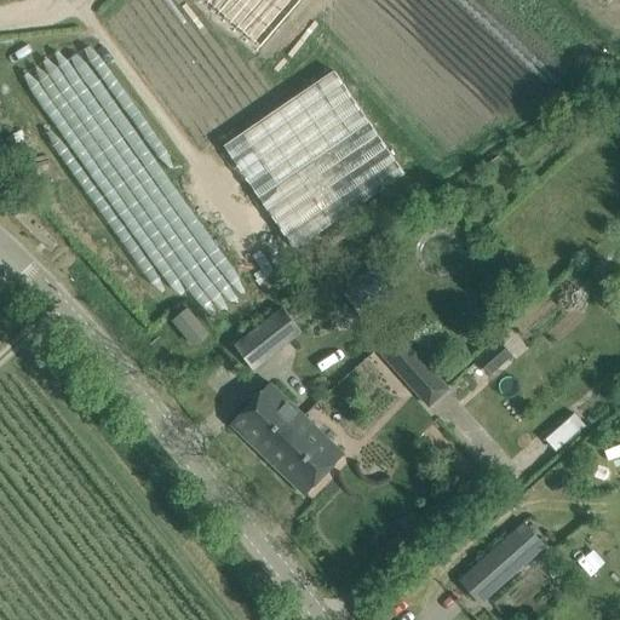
[(336,70),(224,147),(294,250),(406,174),(336,70)]
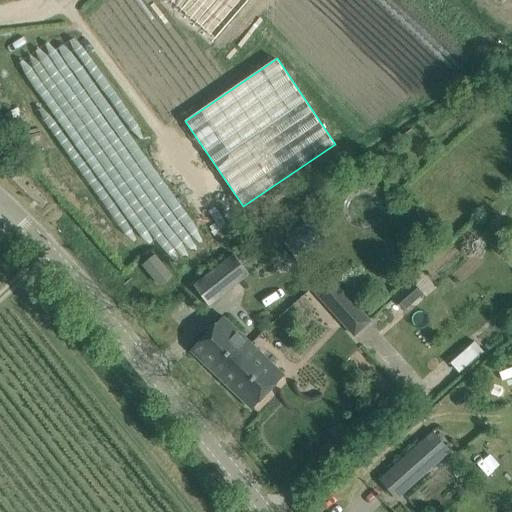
[(23,177),(20,167),(10,170),(13,180),(23,177)]
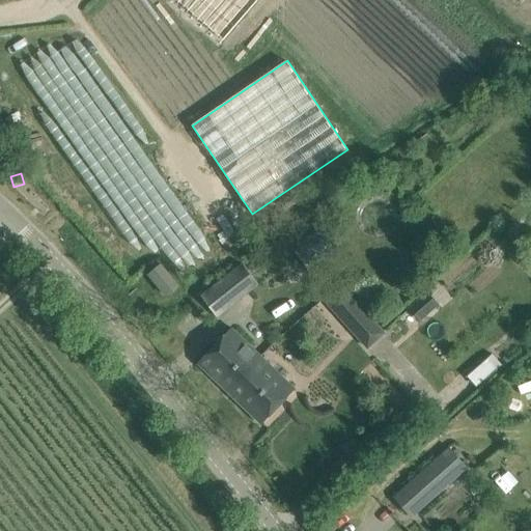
[(166,297),(178,286),(161,264),(148,275),(166,297)]
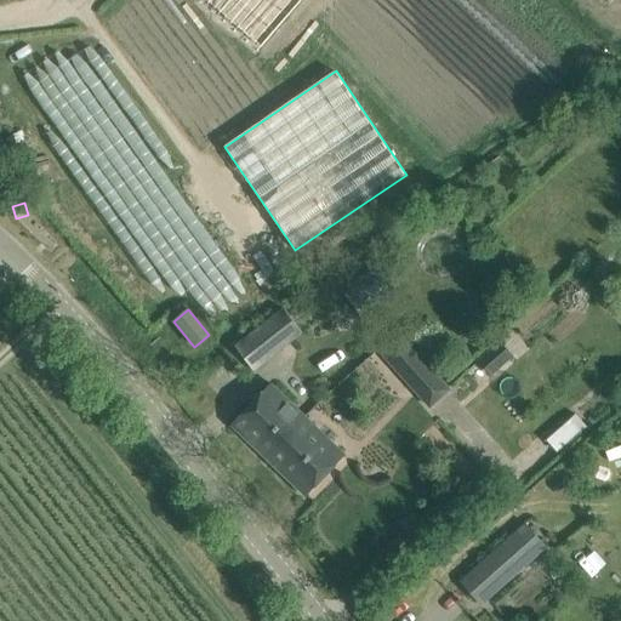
[(284,311),(235,347),(254,371),(302,332),(284,311)]
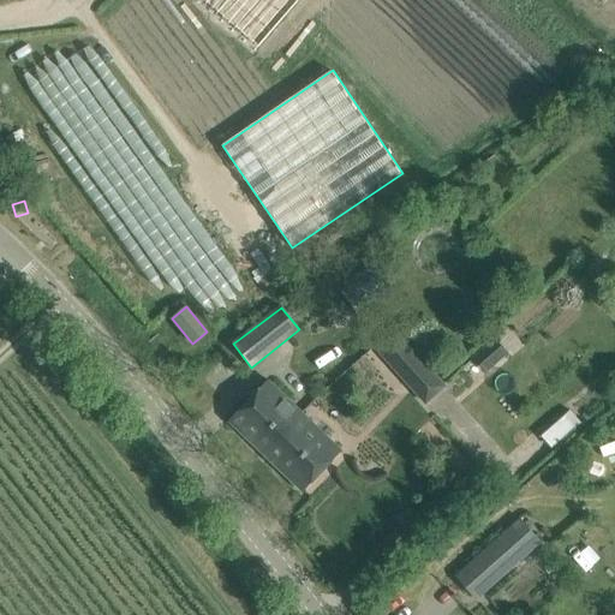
[(394,330),(377,347),(410,382),(427,366),(394,330)]
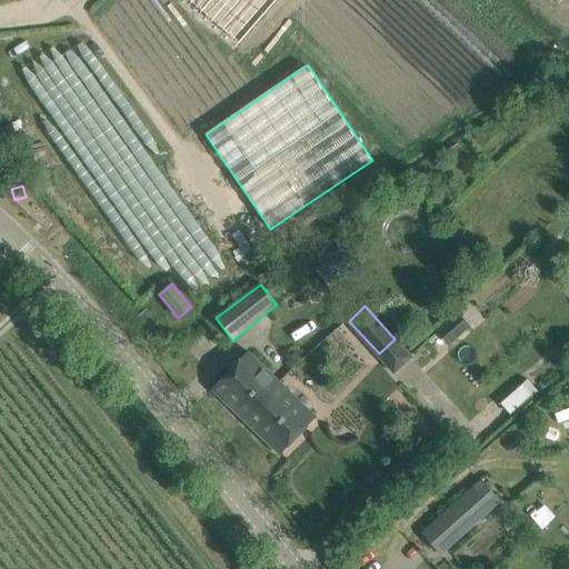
[(459,315),(438,332),(449,346),(470,328),(459,315)]
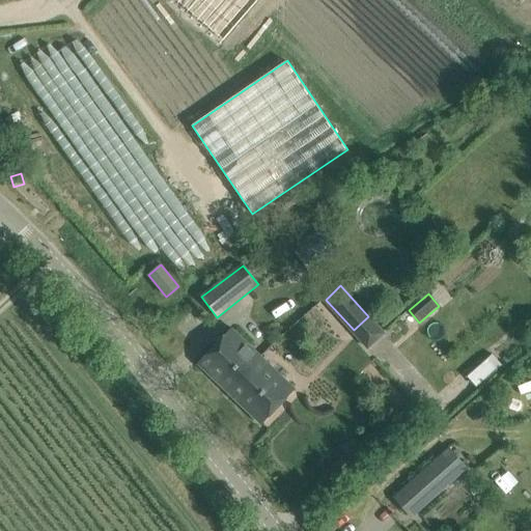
[(231,329),(197,364),(222,387),(227,392),(262,358),(255,352),(231,329)]
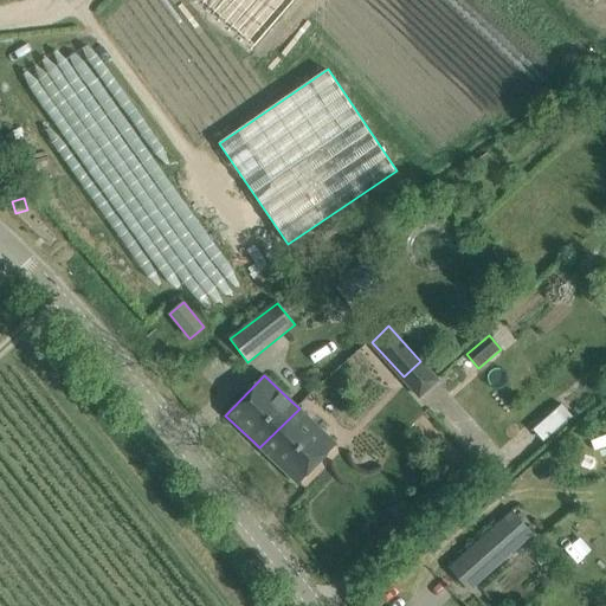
[(549,440),(577,414),(566,403),(539,429),(549,440)]
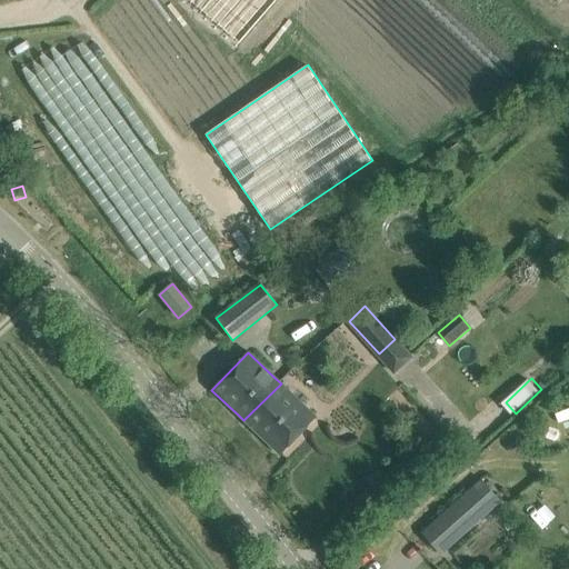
[(281,383),(243,420),(280,456),(317,418),(281,383)]
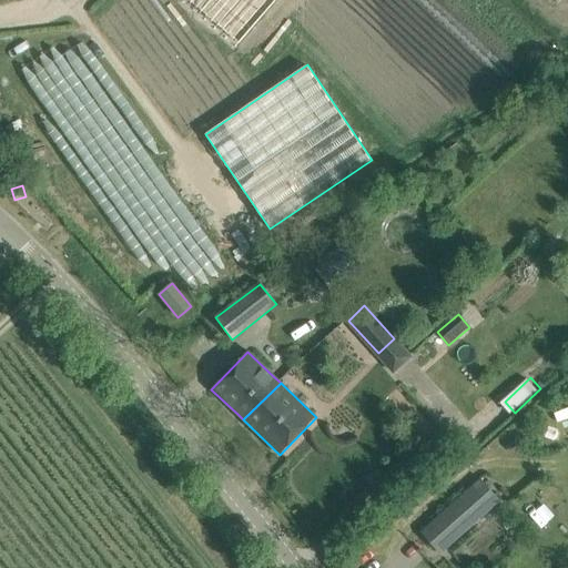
[(482,478),(421,533),(438,553),(498,498),(482,478)]
